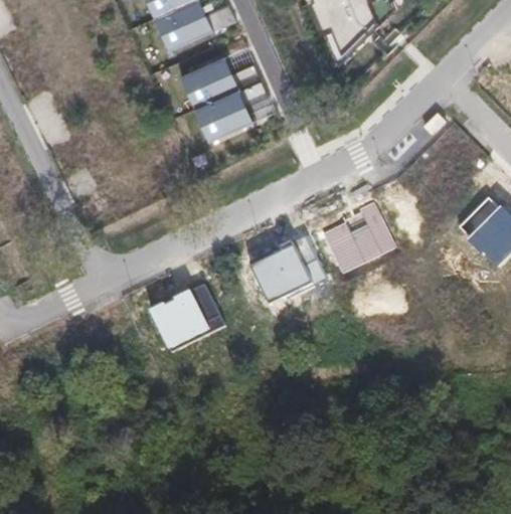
[(144,0),(153,19),(197,0),(144,0)]
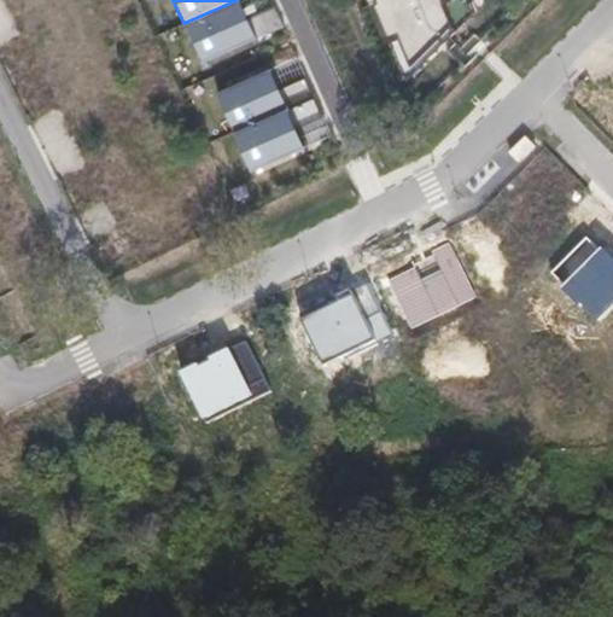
[(237,0),(184,23),(202,63),(280,28),(267,0),(237,0)]
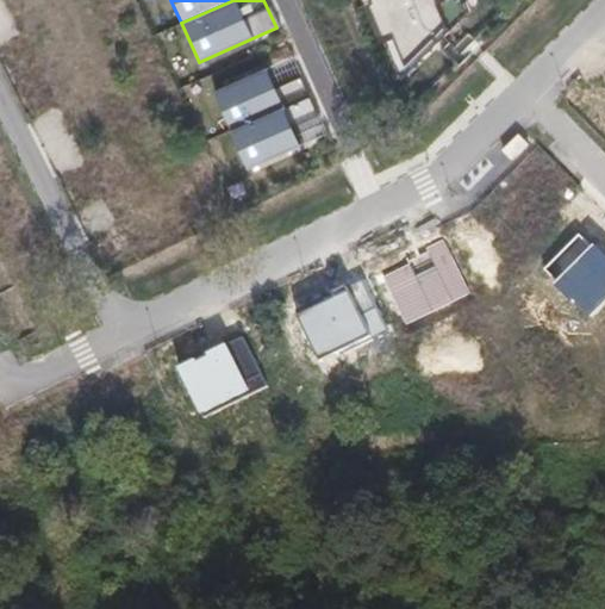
[(368,0),(395,69),(446,23),(438,0),(368,0)]
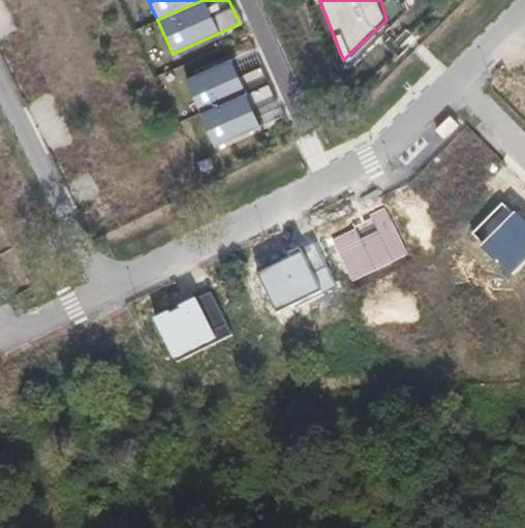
[(199,113),(267,83),(252,50),(184,80),(199,113)]
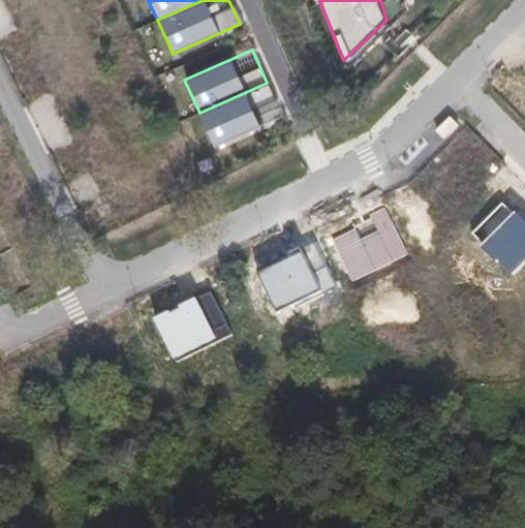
[(214,147),(282,117),(267,83),(199,113),(214,147)]
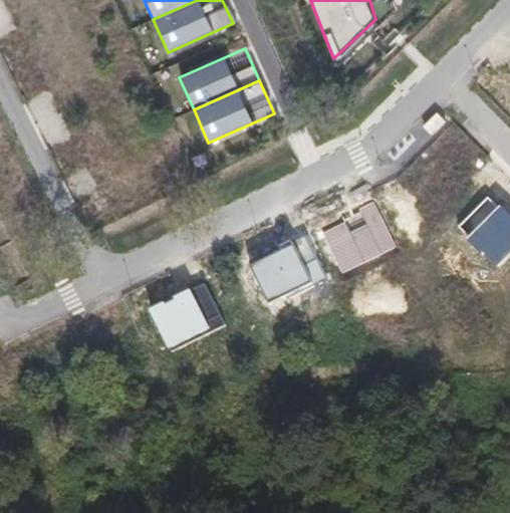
[(344,230),(339,222),(319,231),(340,273),(394,246),(369,198),(354,207),(360,224),(344,230)]
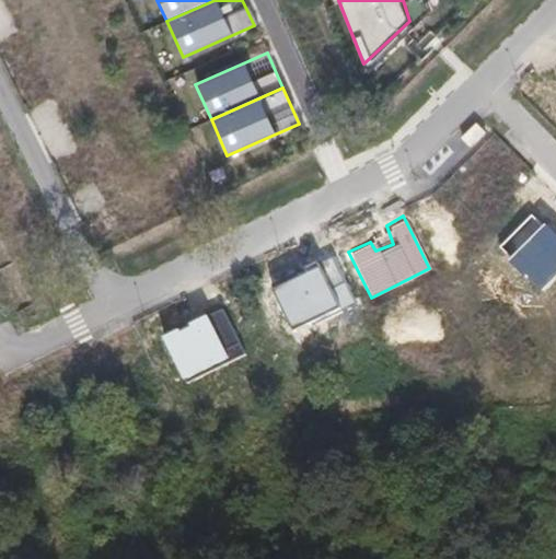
[(497,246),(508,264),(542,229),(530,216),(497,246)]
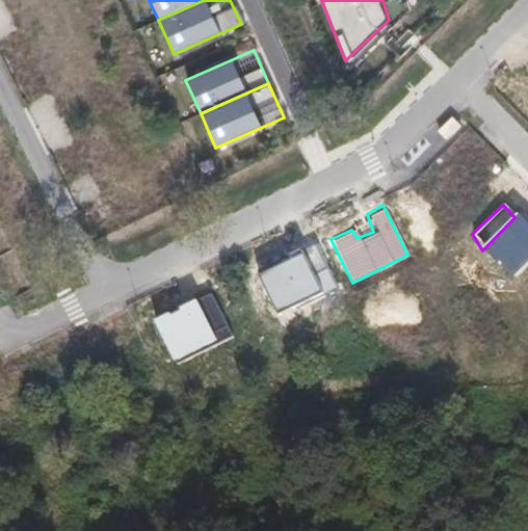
[(527,261),(527,224),(518,213),(515,217),(482,250),(513,274),(527,261)]
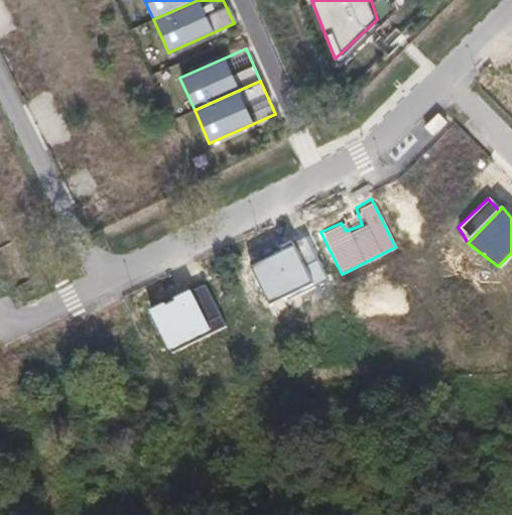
[(325,277),(305,239),(251,266),(268,300),(325,277)]
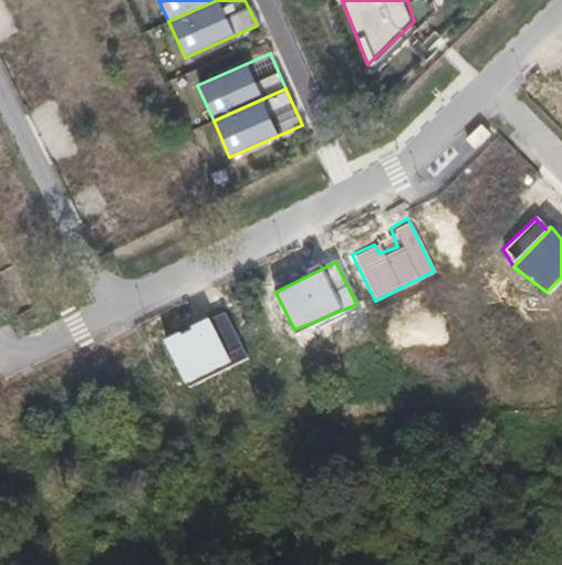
[(248,357),(227,309),(164,337),(186,385),(248,357)]
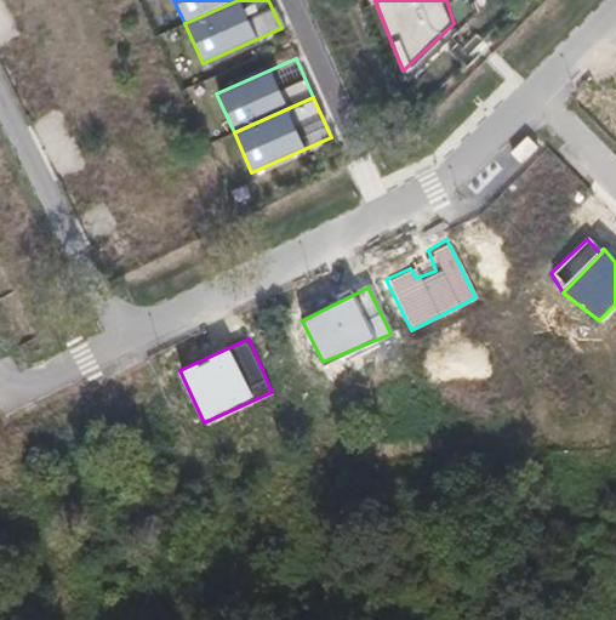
All buildings are outlined.
